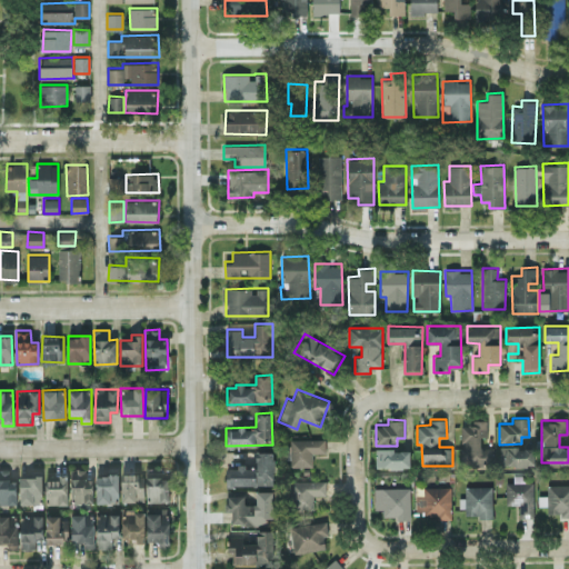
[(487,421),(460,422),(461,457),(487,456),(487,465),(493,465),(493,448),(480,448),(480,436),(487,436),(487,421)]
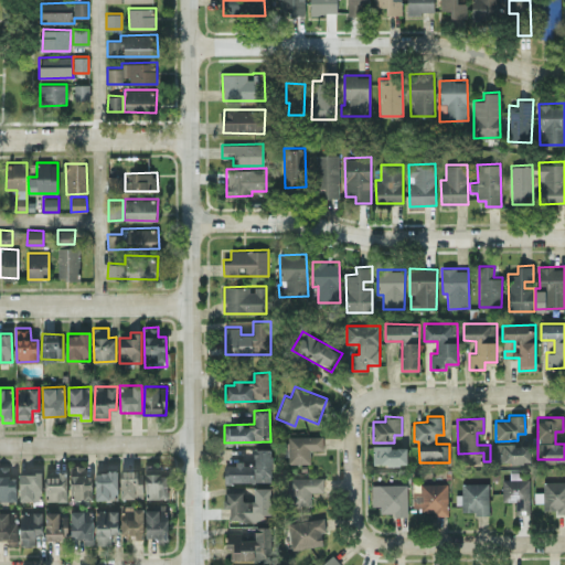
[(322,435),(287,436),(288,462),(310,462),(310,451),(322,451),(322,435)]
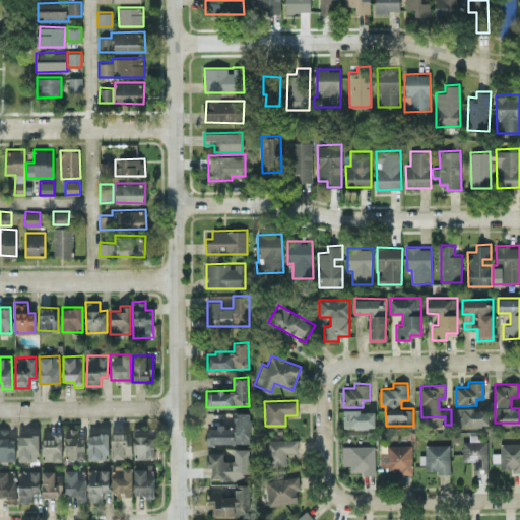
[(456,407),(455,425),(488,426),(488,409),(456,407)]
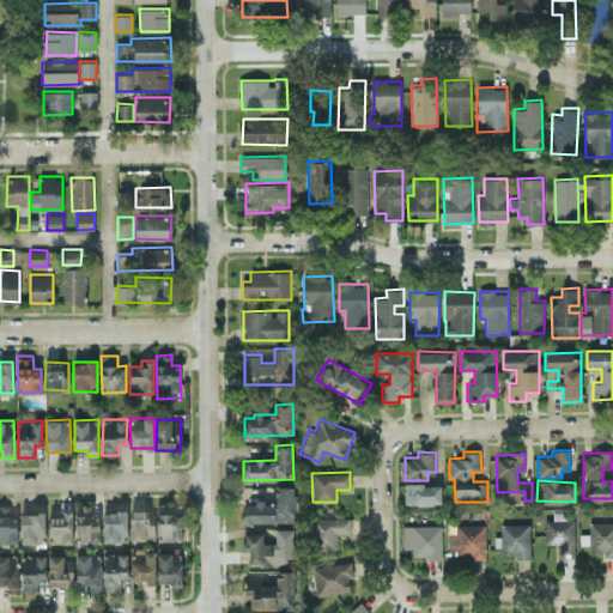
[(442,504),(441,484),(404,484),(405,504),(442,504)]
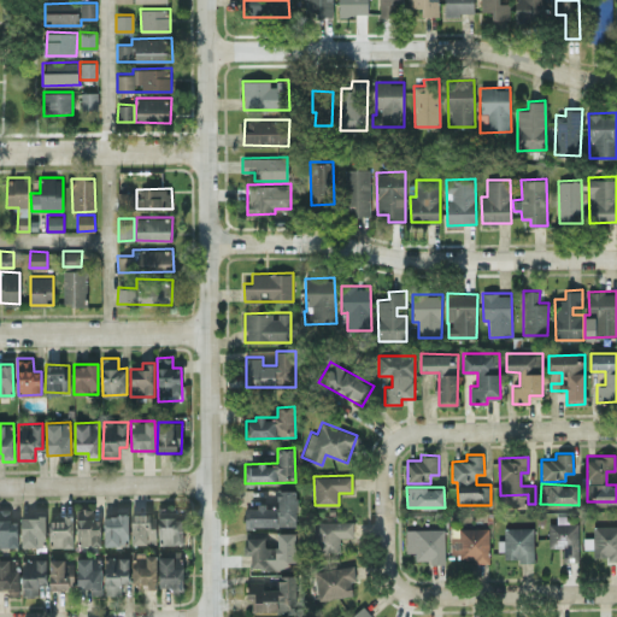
[(245,506),(245,527),(297,526),(295,489),(277,489),(277,505),(245,506)]
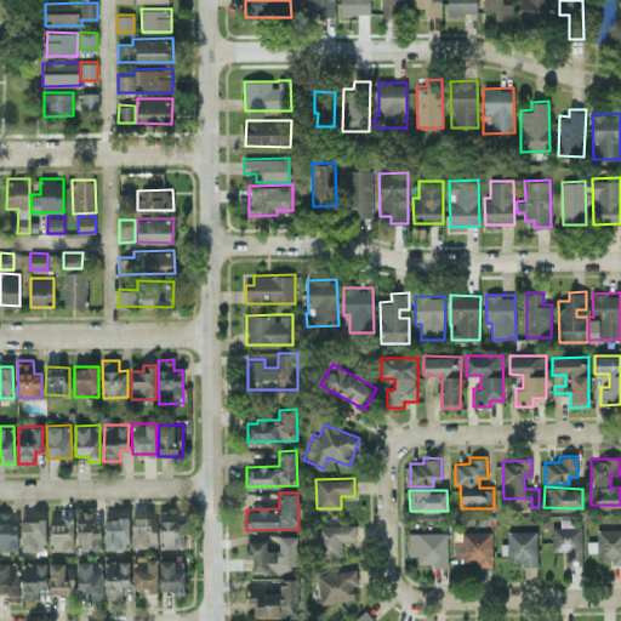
[(102,548),(101,522),(93,522),(93,511),(78,512),(78,550),(102,548)]
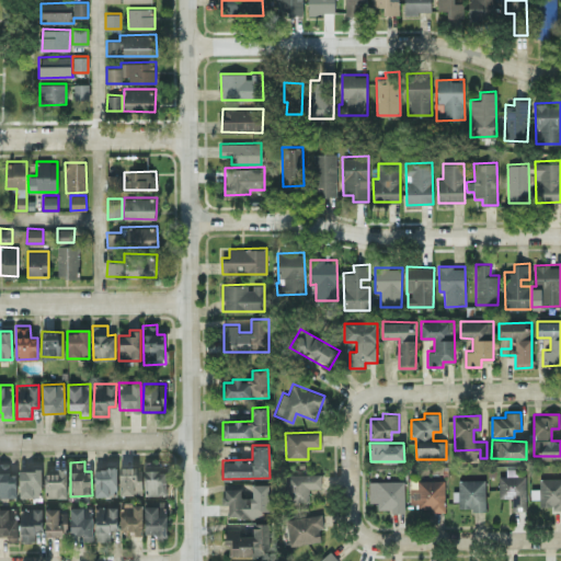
[(145,494),(167,494),(165,469),(153,469),(153,461),(144,461),(145,494)]
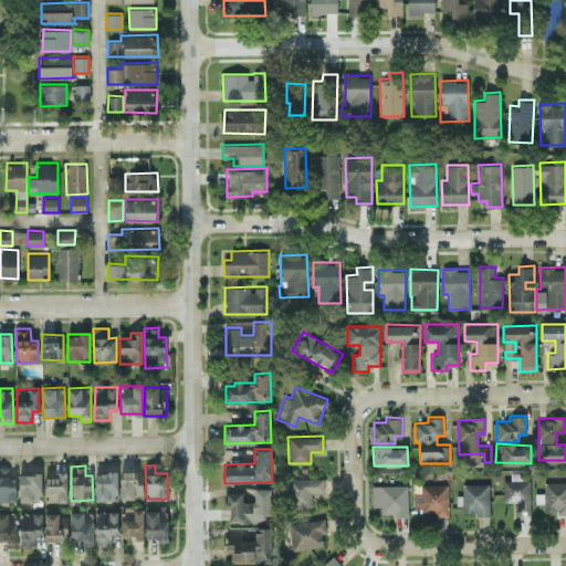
[(0,467),(0,501),(17,501),(17,477),(10,477),(10,468),(0,467)]
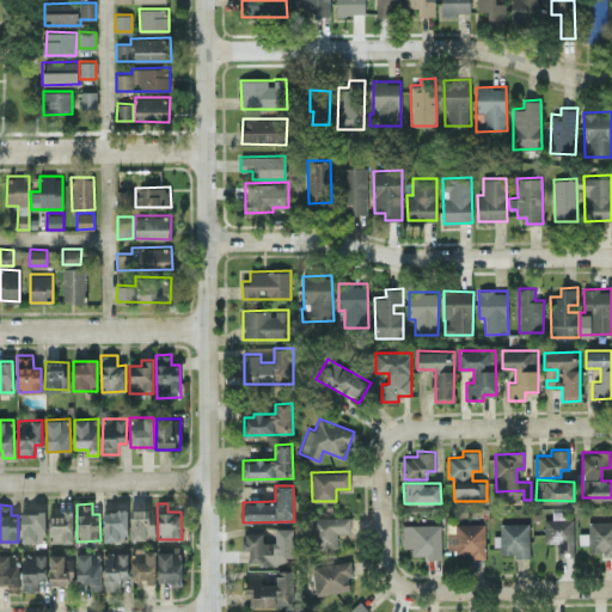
[(20,540),(46,542),(46,510),(22,509),(20,540)]
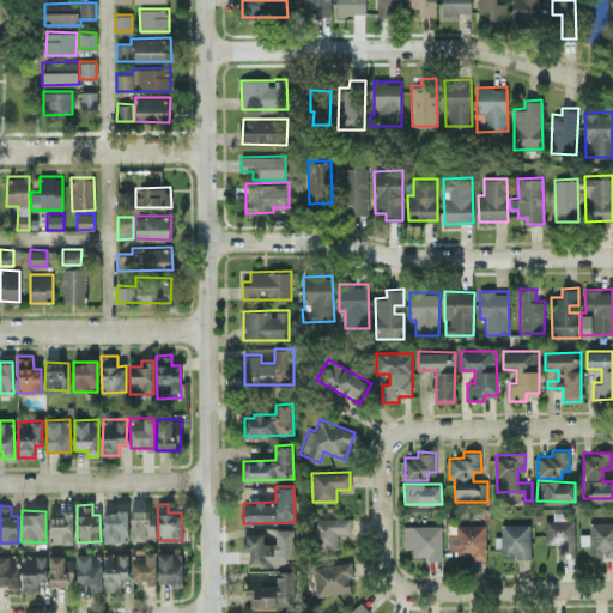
[(73,542),(72,510),(64,510),(64,516),(49,516),(49,542),(73,542)]
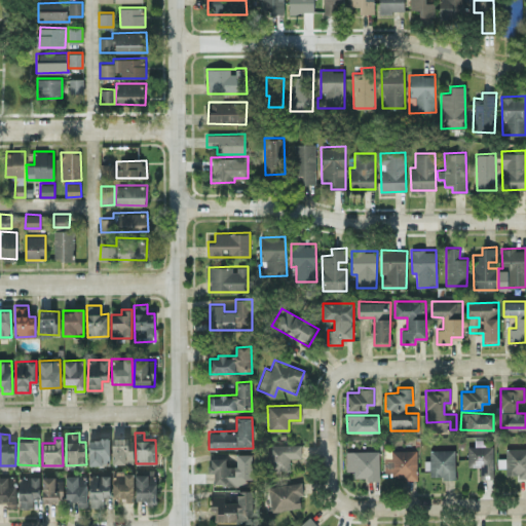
[(88,464),(110,464),(109,438),(88,438),(88,464)]
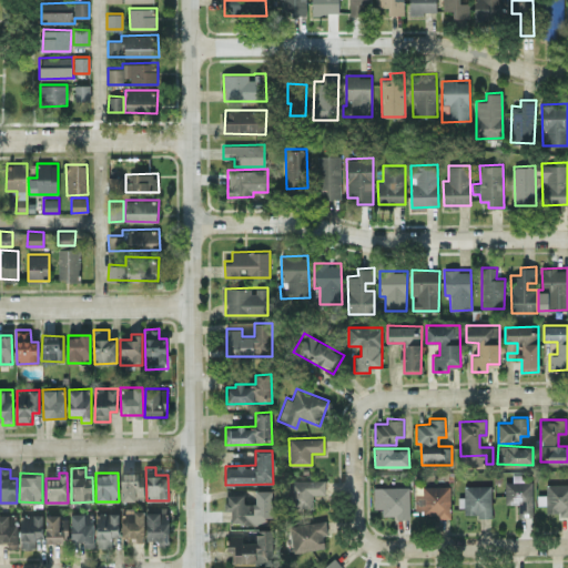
[(143,473),(121,473),(121,500),(143,500),(143,473)]
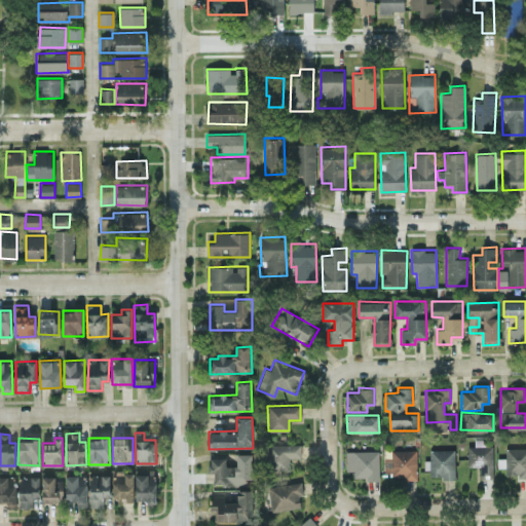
[(301,444),(267,444),(268,470),(289,470),(289,457),(301,457),(301,444)]
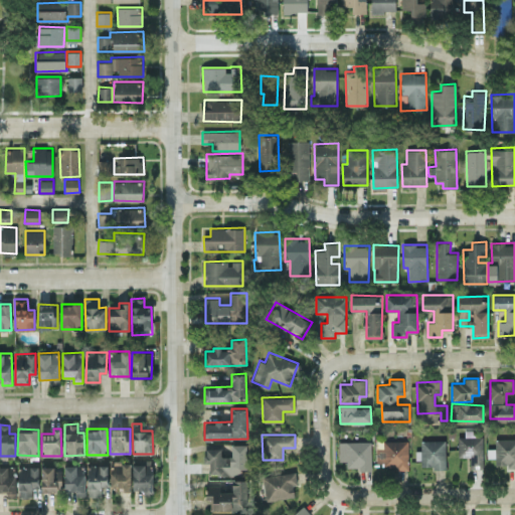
[(458,436),(458,456),(470,457),(469,468),(482,468),(483,437),(458,436)]
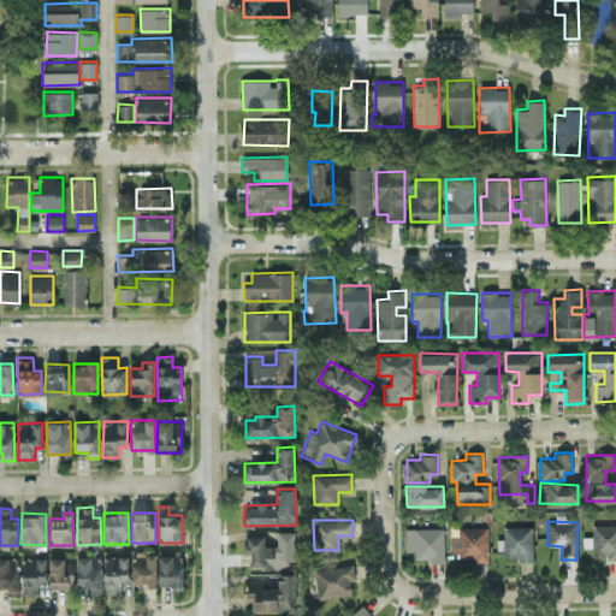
[(615,558),(615,523),(592,525),(592,535),(582,535),(582,546),(592,546),(592,555),(605,555),(606,560),(615,558)]
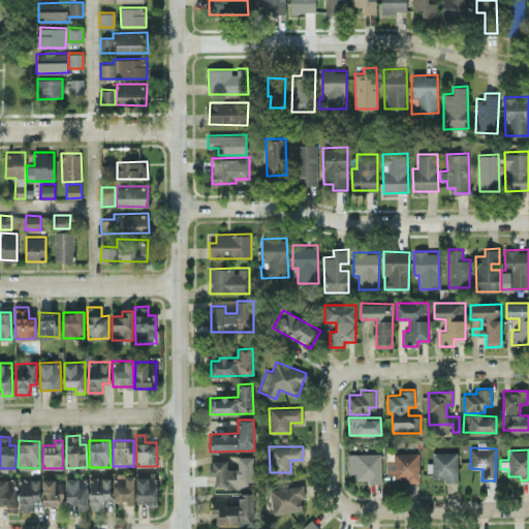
[(419,453),(386,452),(385,478),(419,479),(419,453)]
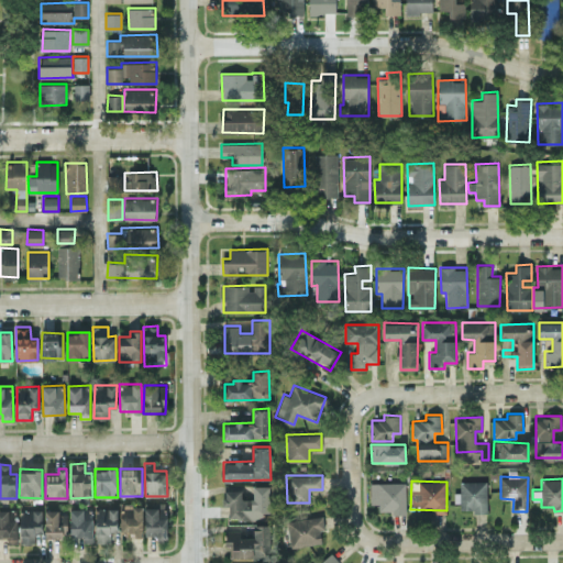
[(486,481),(457,481),(459,511),(487,510),(486,481)]
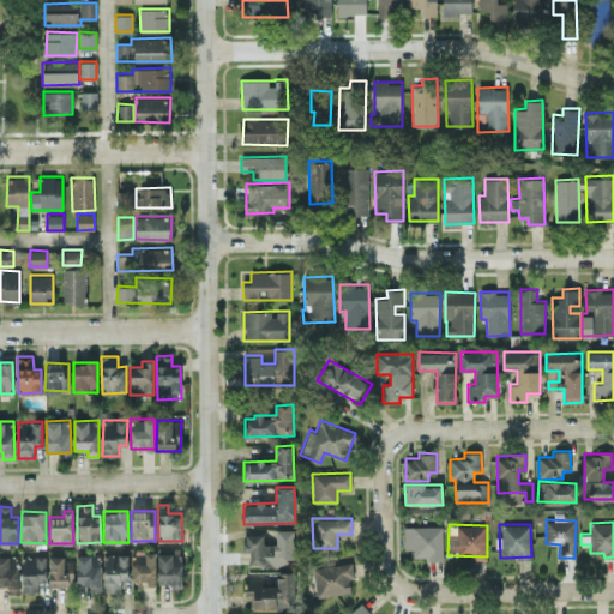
[(407,527),(408,559),(443,558),(443,525),(407,527)]
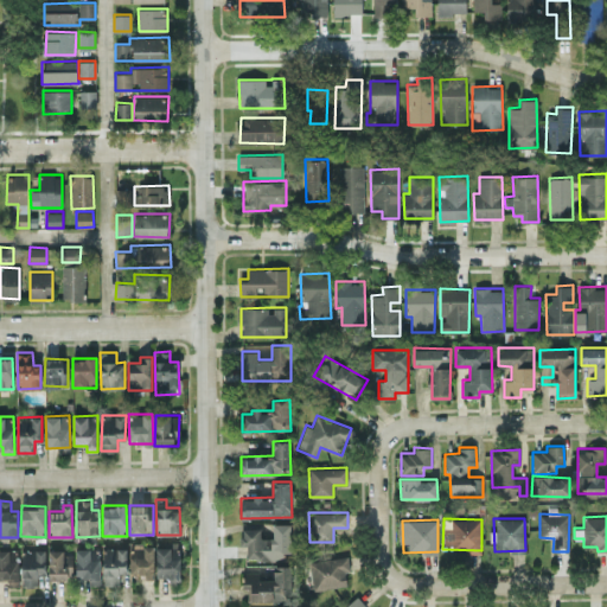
[(291,523),(273,524),(273,537),(261,537),(260,528),(242,528),(242,544),(247,544),(247,558),(292,557),(291,523)]
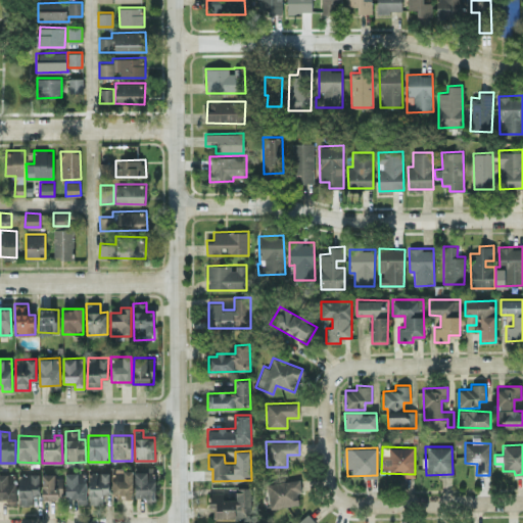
[(155,504),(155,469),(135,469),(135,496),(146,496),(146,504),(155,504)]
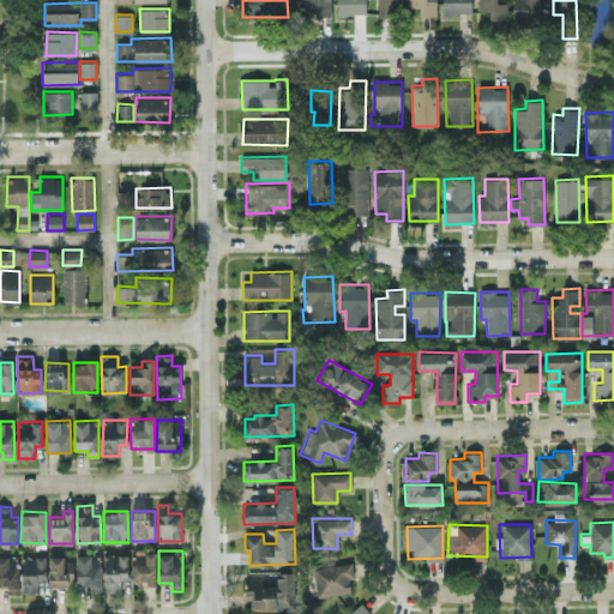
[(121,579),(128,578),(128,553),(103,554),(106,591),(121,590),(121,579)]
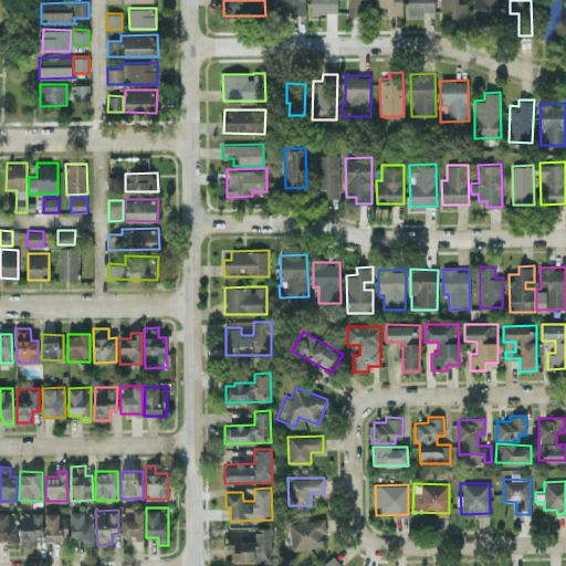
[(93,545),(94,511),(71,511),(71,538),(83,538),(83,545),(93,545)]
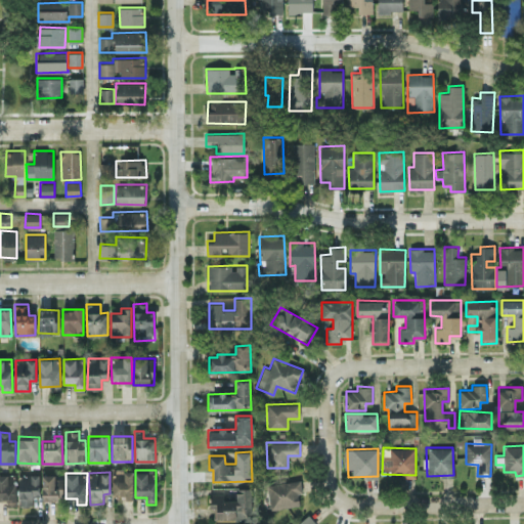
[(0,499),(6,500),(7,507),(16,506),(16,484),(8,485),(7,474),(0,474),(0,499)]
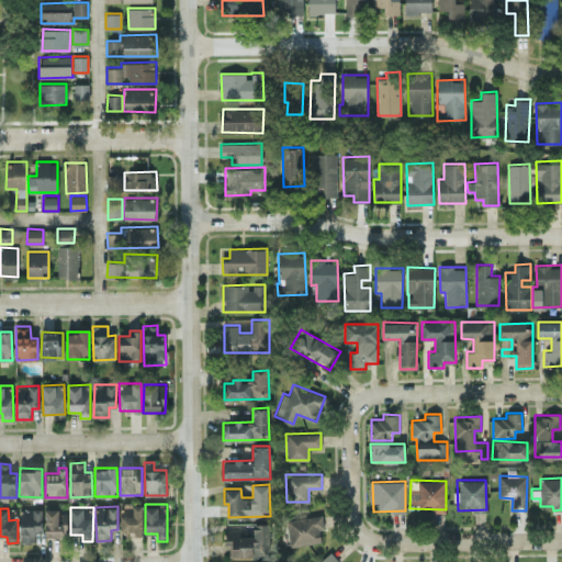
[(43,531),(42,508),(20,508),(21,541),(35,541),(35,531),(43,531)]
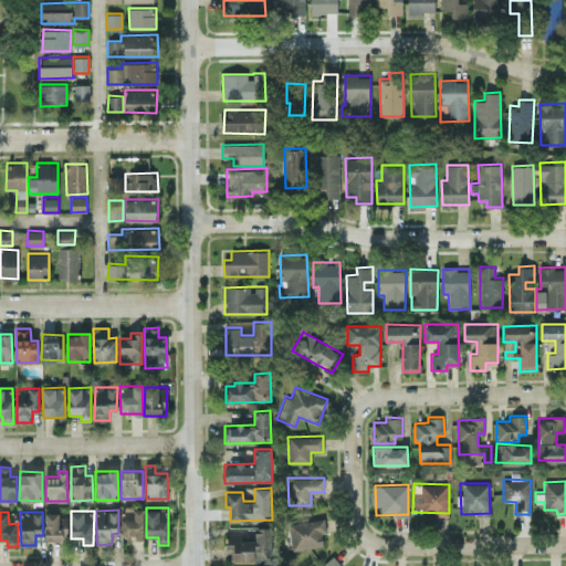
[(69,514),(45,513),(45,538),(67,538),(69,514)]
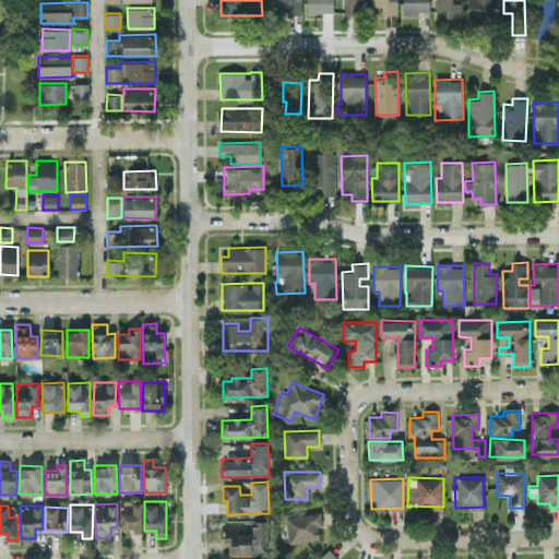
[(323,525),(320,511),(285,518),(289,544),(320,537),(318,526),(323,525)]
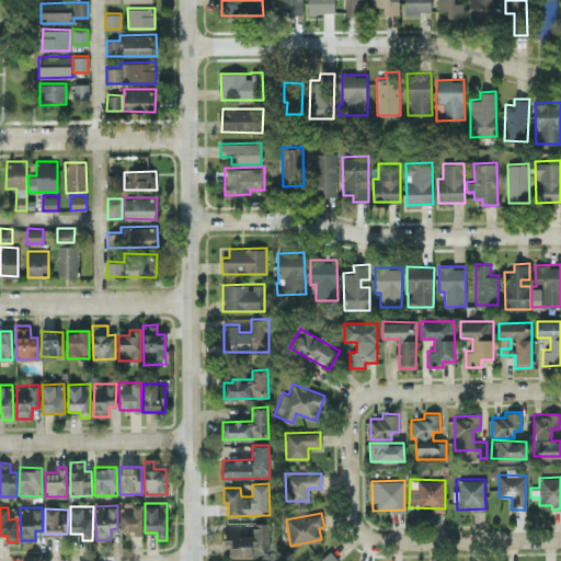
[(227,556),(270,554),(270,522),(252,523),(252,536),(240,536),(240,528),(227,528),(227,556)]
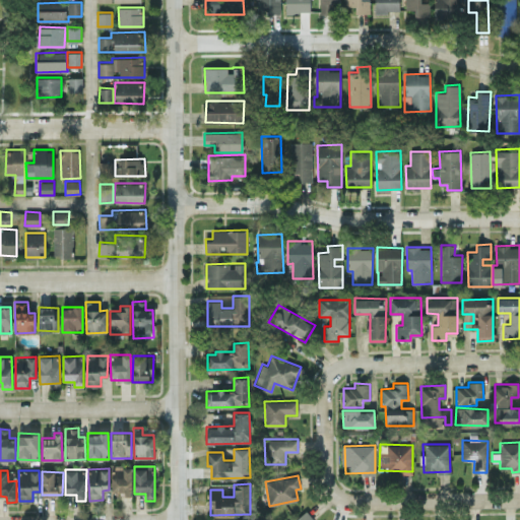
[(314,519),(306,510),(294,519),(314,519)]
